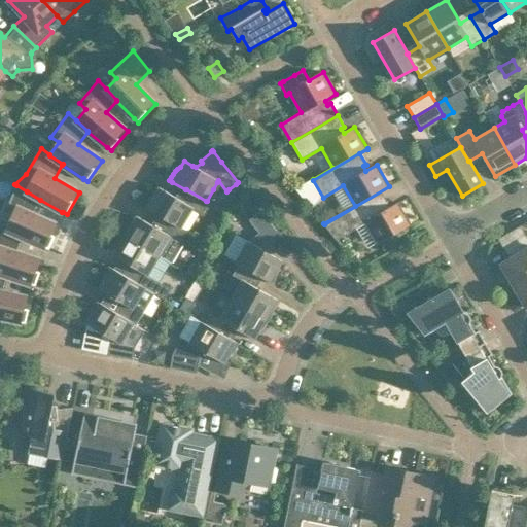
[(27,191),(16,185),(5,213),(13,216),(7,230),(7,231),(22,237),(22,238),(44,248),(44,247),(49,249),(60,225),(33,214),(40,200),(27,191)]
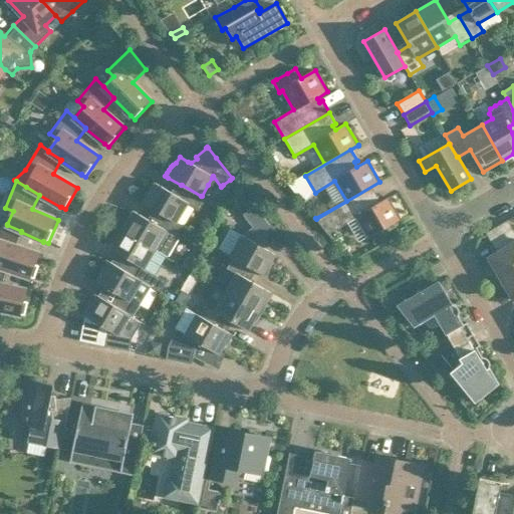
[(379,182),(316,219),(328,235),(356,218),(368,239),(402,219),(389,197),(378,204),(375,199),(378,198),(372,187),(379,182)]
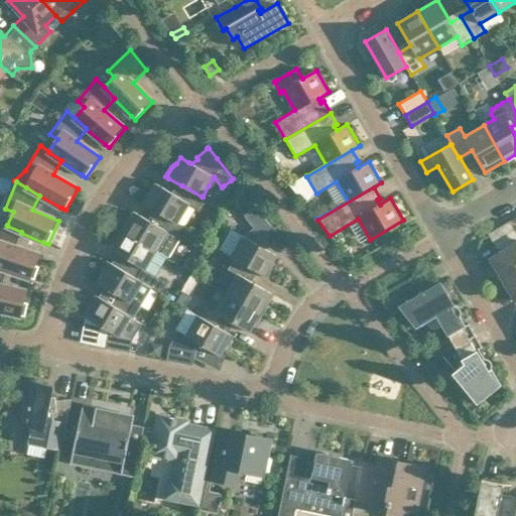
[(198,210),(206,199),(203,197),(202,197),(182,185),(181,185),(176,196),(155,183),(152,189),(151,189),(147,194),(144,198),(140,203),(159,214),(160,214),(182,227),(183,227),(177,223),(188,205),(198,210)]
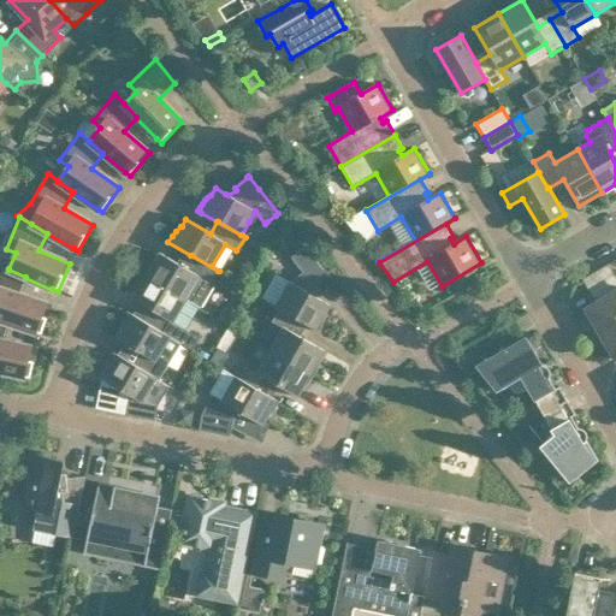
[(303,272),(290,283),(277,307),(307,324),(307,325),(320,332),(323,326),(325,319),(326,313),(326,312),(330,304),(303,289),(325,272),(306,248),(292,258),(303,272)]
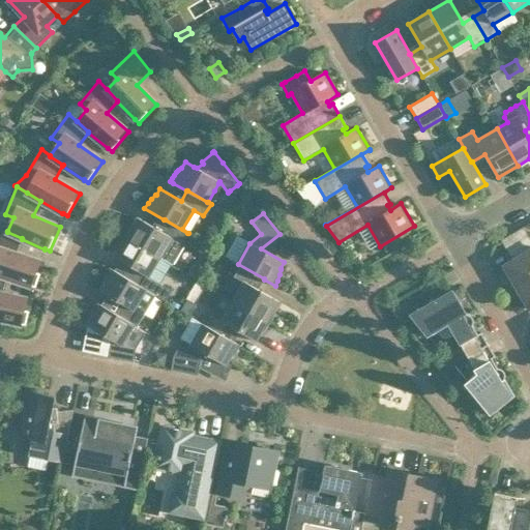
[(135,223),(134,223),(130,226),(128,229),(125,232),(123,235),(159,258),(173,265),(184,245),(181,244),(187,233),(165,219),(164,219),(158,230),(138,217),(135,223)]
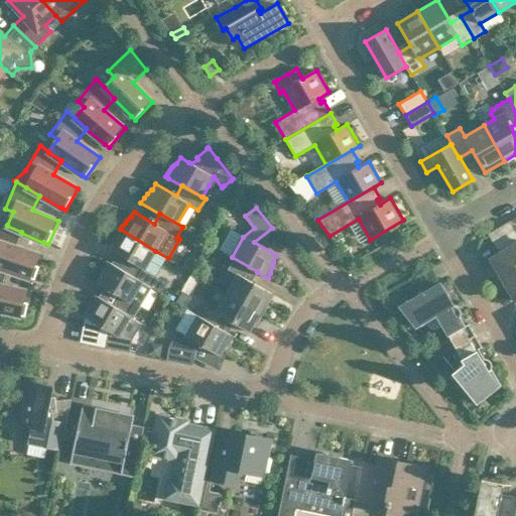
[(515,231),(510,221),(488,234),(499,254),(491,259),(503,280),(515,272),(515,231)]
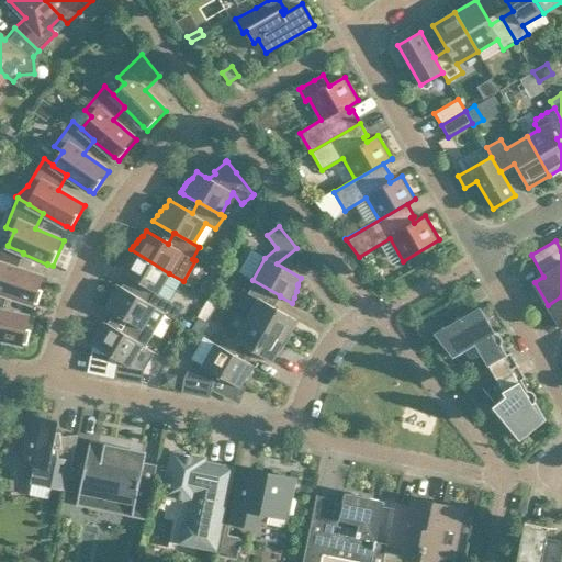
[(23,253),(8,246),(8,245),(0,242),(0,292),(7,294),(7,295),(33,303),(38,305),(46,279),(18,269),(23,254),(23,253)]
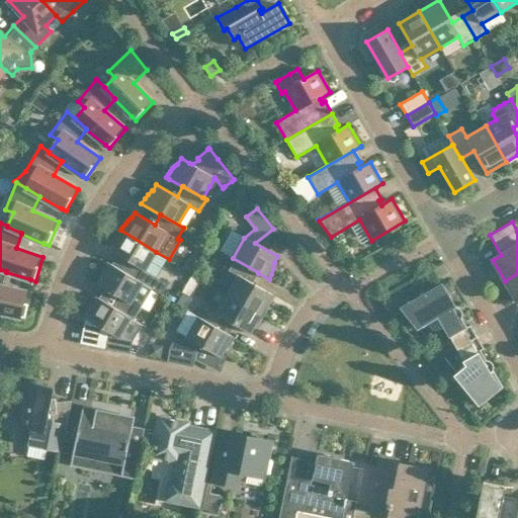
[(114,246),(111,251),(116,254),(132,263),(125,273),(149,287),(152,289),(162,294),(169,283),(157,276),(167,259),(169,260),(169,259),(156,252),(120,230),(118,234),(116,238),(115,242),(114,246)]
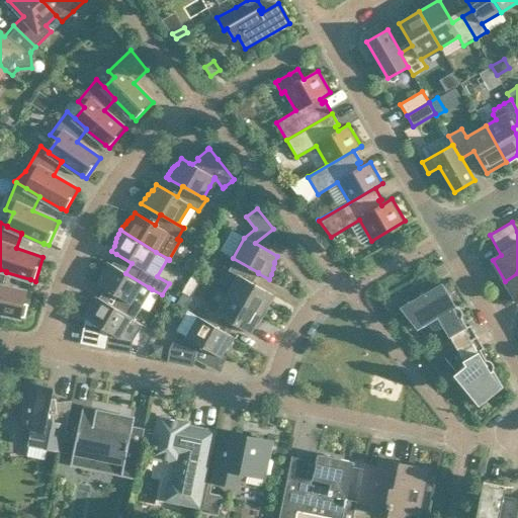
[(238,276),(228,294),(264,316),(267,311),(269,306),(270,300),(269,299),(272,294),(252,283),(258,273),(258,272),(233,258),(232,258),(235,260),(229,271),(238,276)]
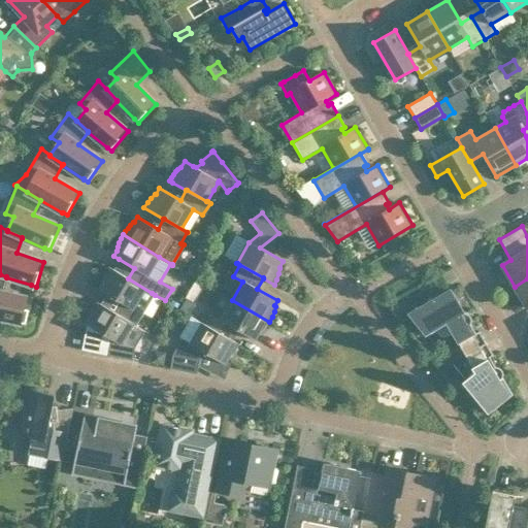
[(102,283),(103,283),(99,290),(120,302),(113,311),(113,312),(136,326),(155,295),(152,293),(128,278),(109,266),(106,271),(104,276),(102,283)]
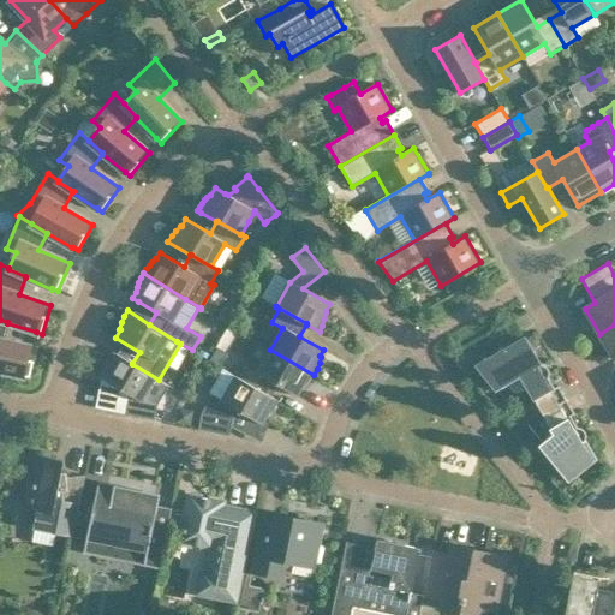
[(0,371),(24,376),(30,377),(36,348),(4,341),(7,323),(7,322),(0,320),(0,371)]
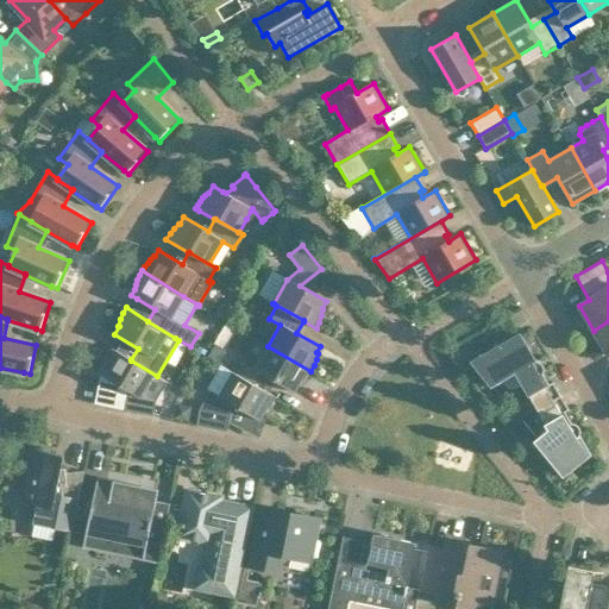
[(608,321),(594,331),(608,356),(608,321)]
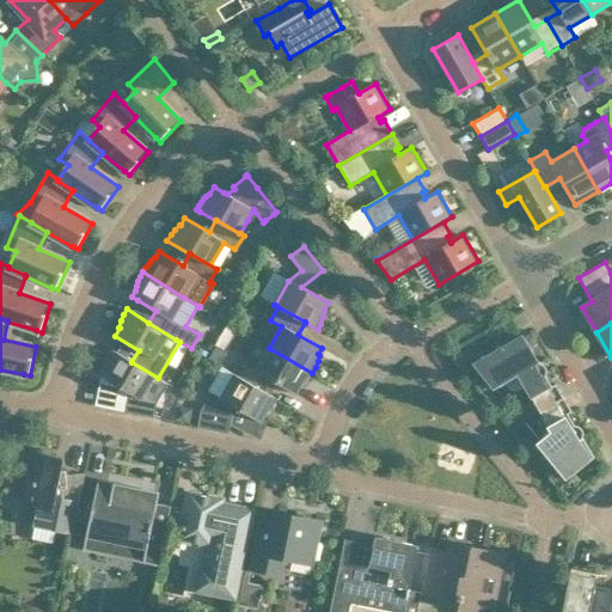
[(540,412),(564,398),(556,384),(552,386),(545,375),(542,378),(534,366),(538,363),(522,336),(473,365),(494,390),(506,383),(513,391),(518,392),(526,387),(532,398),(540,412)]
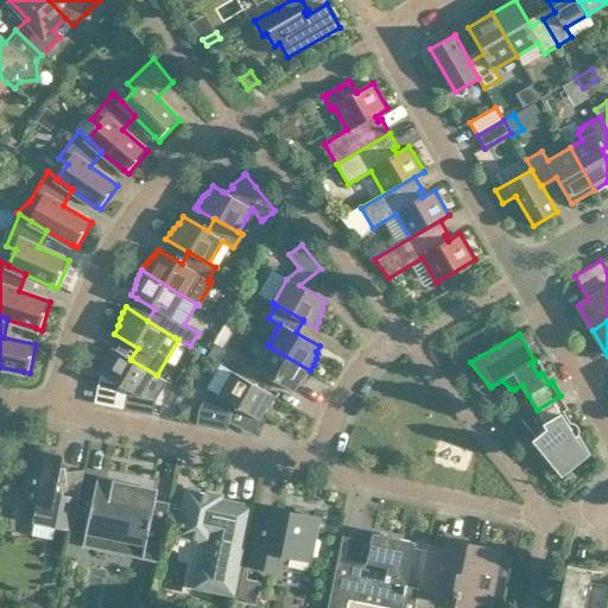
[(215,344),(207,358),(219,363),(226,350),(215,344)]
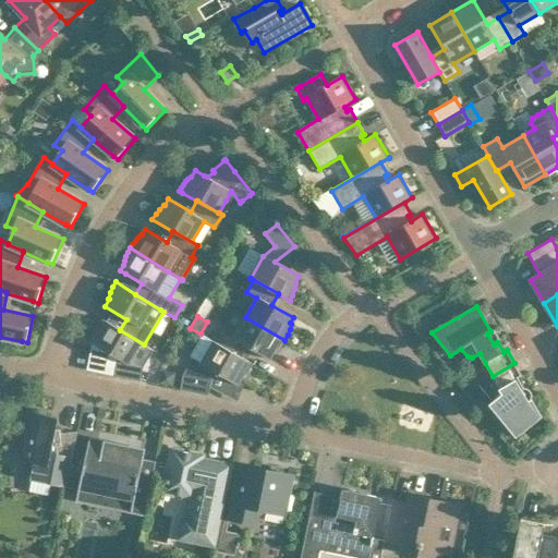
[(223,331),(217,343),(216,344),(241,359),(242,358),(247,347),(269,360),(273,354),(274,354),(278,350),(281,346),(284,340),(245,317),(234,337),(223,331)]
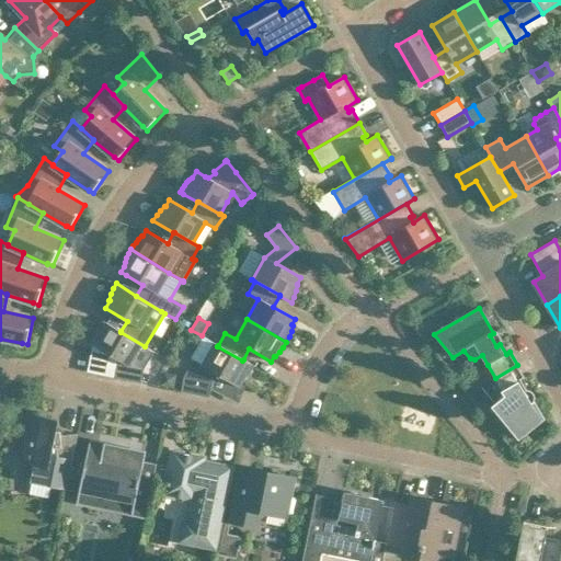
[(96,338),(93,345),(116,359),(113,378),(141,384),(145,369),(155,352),(145,346),(121,332),(121,331),(106,322),(103,320),(101,324),(99,329),(98,333),(96,338)]
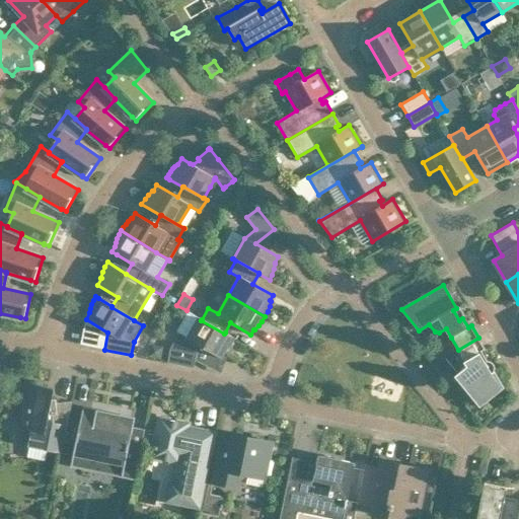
[(170,349),(167,362),(194,368),(196,362),(199,346),(221,358),(222,357),(221,357),(224,353),(224,352),(225,352),(227,350),(230,347),(232,345),(234,342),(236,339),(229,335),(225,332),(224,334),(201,320),(202,319),(199,317),(188,311),(176,331),(178,334),(177,335),(170,349)]
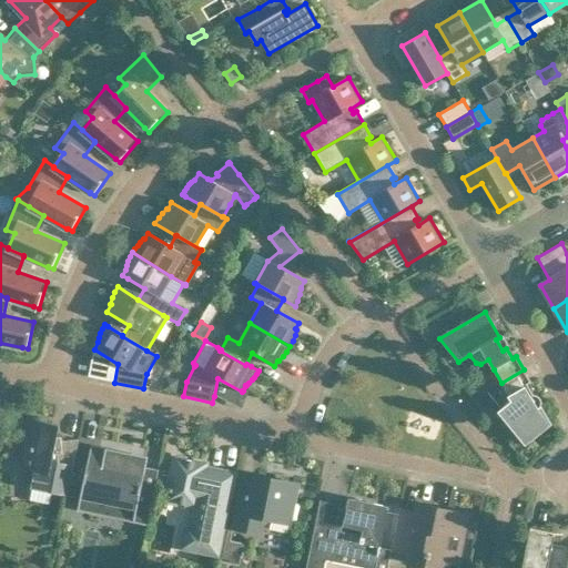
[(524,369),(501,383),(511,401),(498,411),(525,444),(550,424),(540,406),(537,408),(530,397),(534,395),(527,385),(531,383),(524,369)]
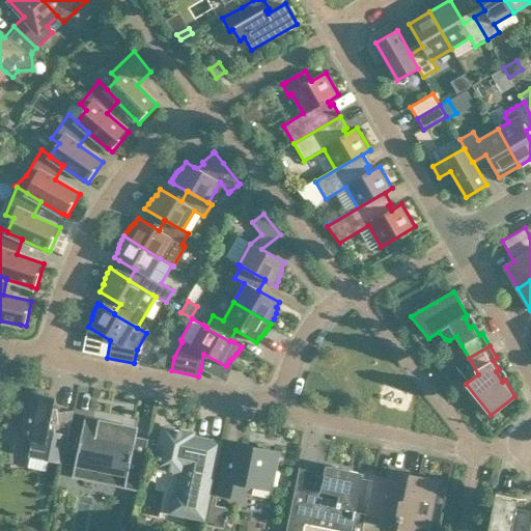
[(154,353),(151,366),(164,369),(167,355),(154,353)]
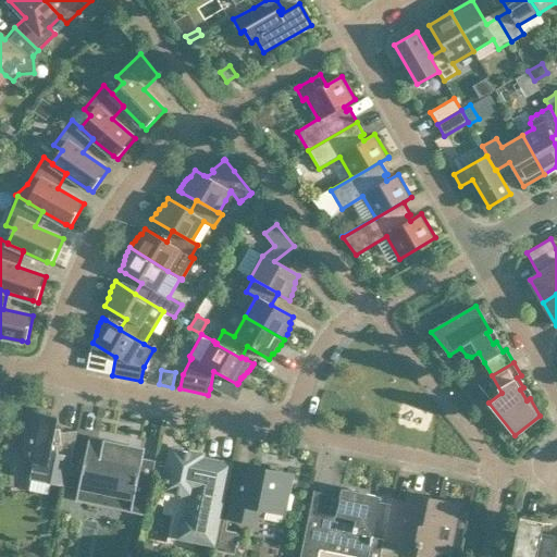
[(60,429),(56,429),(58,417),(19,409),(15,425),(21,426),(25,460),(34,462),(31,479),(65,486),(72,456),(60,454),(59,445),(62,445),(60,429)]
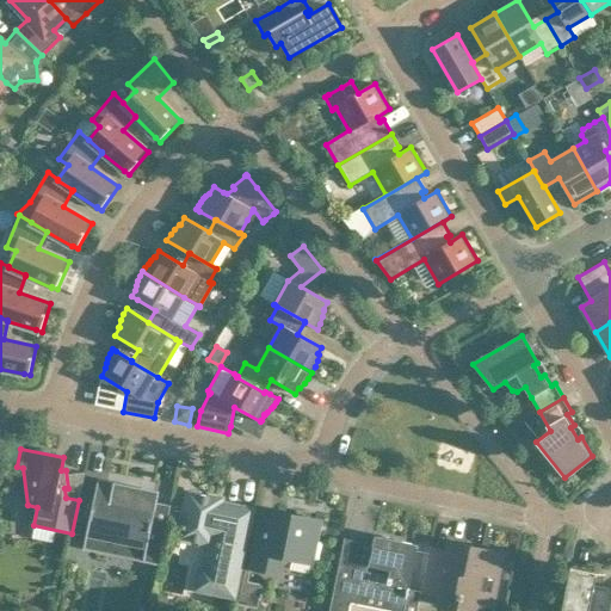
[(158,495),(143,492),(144,489),(98,479),(82,549),(84,550),(85,544),(124,553),(124,557),(158,565),(165,529),(152,525),(158,495)]
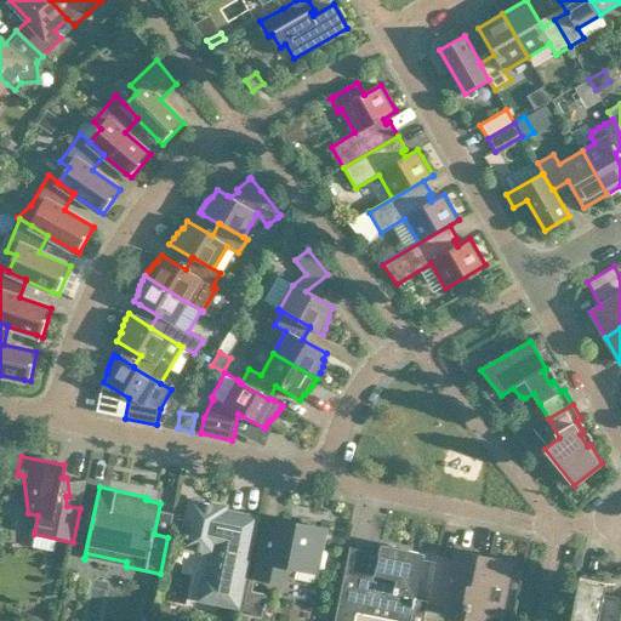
[(181,548),(215,554),(205,600),(239,608),(256,522),(224,516),(226,507),(191,500),(181,548)]
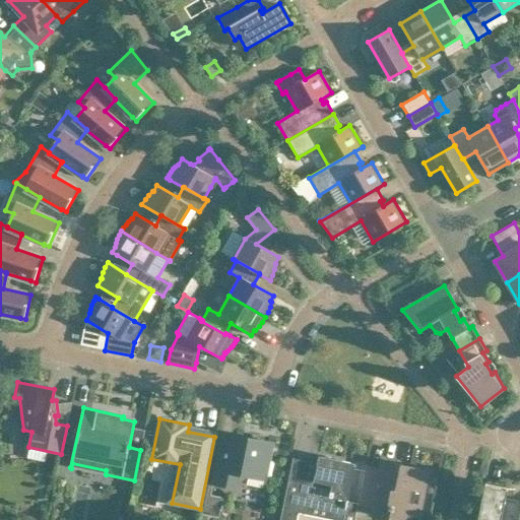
[(213,484),(235,489),(240,490),(242,480),(247,476),(265,479),(266,476),(270,476),(273,462),(269,461),(273,443),(237,436),(234,449),(220,446),(213,484)]
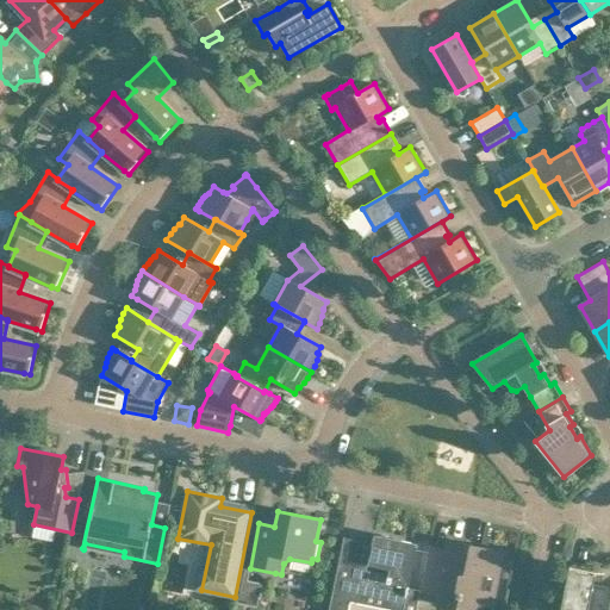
[(334,586),(329,609),(348,609),(350,602),(356,603),(363,596),(385,601),(390,609),(392,609),(416,609),(417,609),(421,591),(408,589),(412,568),(417,545),(388,539),(387,537),(387,536),(385,536),(384,535),(383,535),(381,535),(380,536),(379,536),(374,536),(372,543),(368,564),(344,559),(338,564),(334,586)]
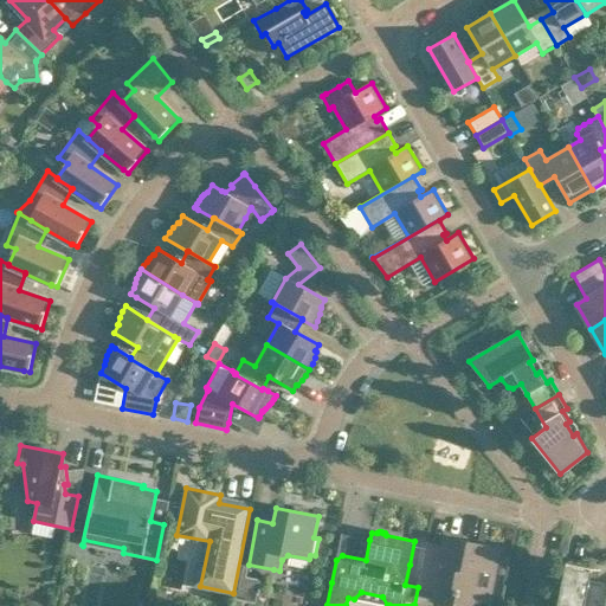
[(426,543),(421,567),(418,587),(453,594),(452,603),(468,605),(476,605),(478,599),(488,601),(490,587),(496,563),(498,548),(489,547),(461,541),(458,550),(426,543)]
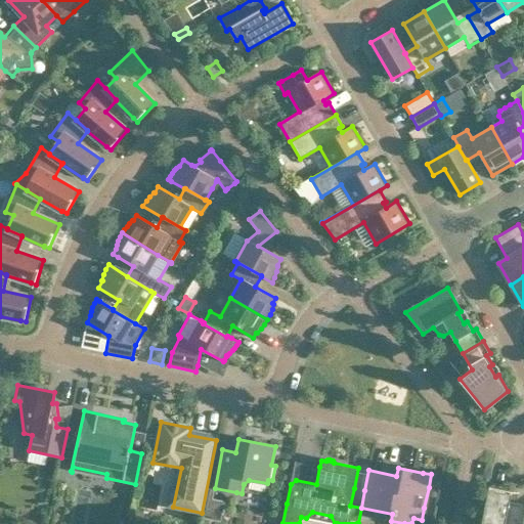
[(523,523),(523,519),(523,504),(510,501),(512,492),(512,491),(489,486),(488,487),(489,488),(481,523),(523,523)]
